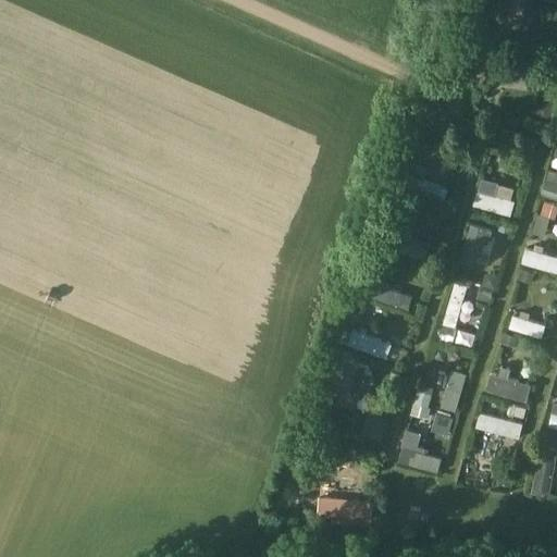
[(442,202),(446,188),(421,180),(425,169),(416,165),(412,176),(410,175),(406,189),(442,202)]
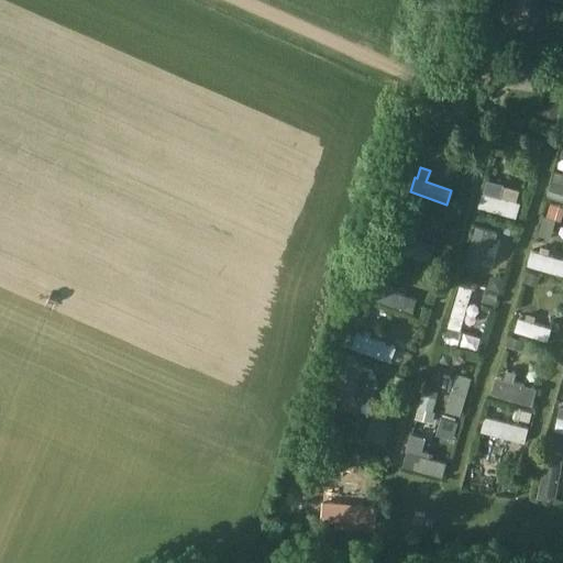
[(547,196),(562,200),(562,173),(560,173),(558,183),(551,181),(547,196)]
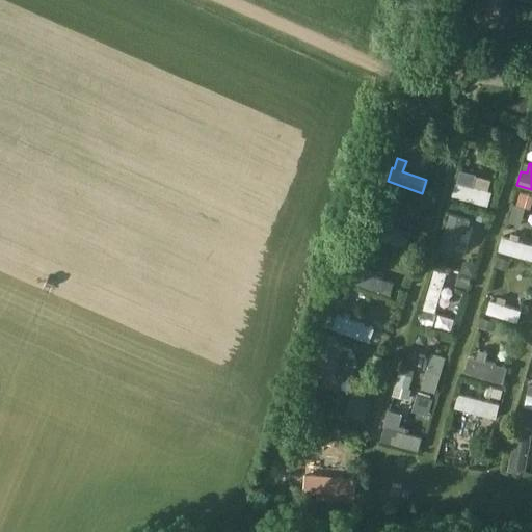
[(451,195),(486,205),(490,191),(455,182),(451,195)]
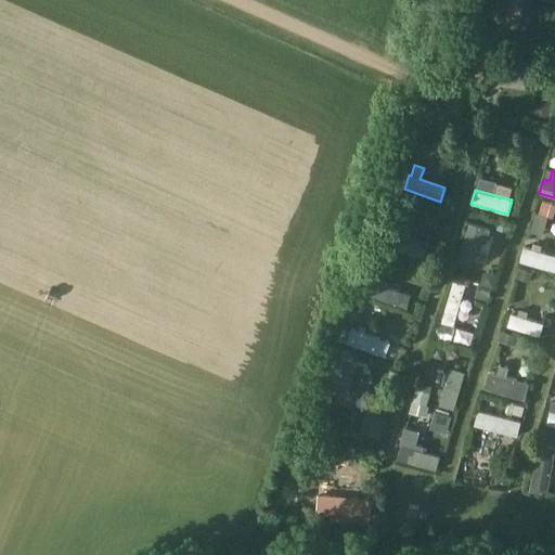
[(468,222),(457,259),(473,263),(481,235),(487,236),(489,229),(468,222)]
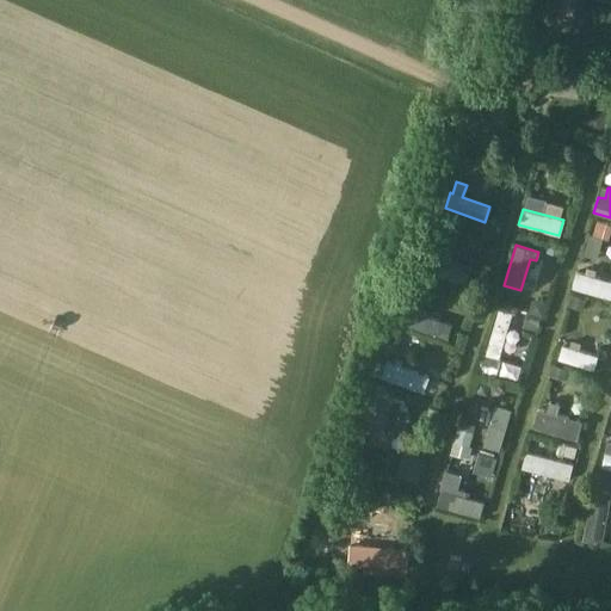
[(471,266),(430,251),(423,269),(464,285),(471,266)]
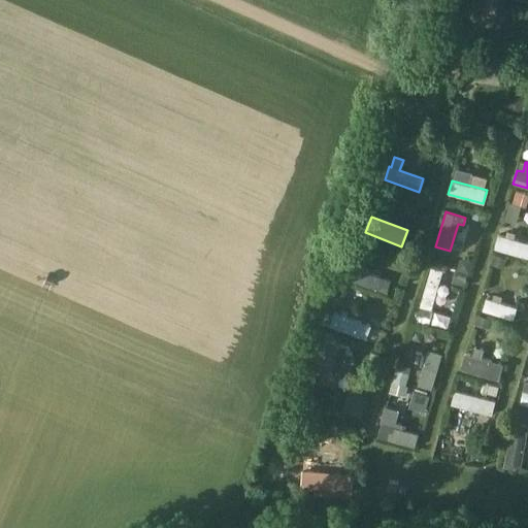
[(494,249),(527,257),(527,243),(498,235),(494,249)]
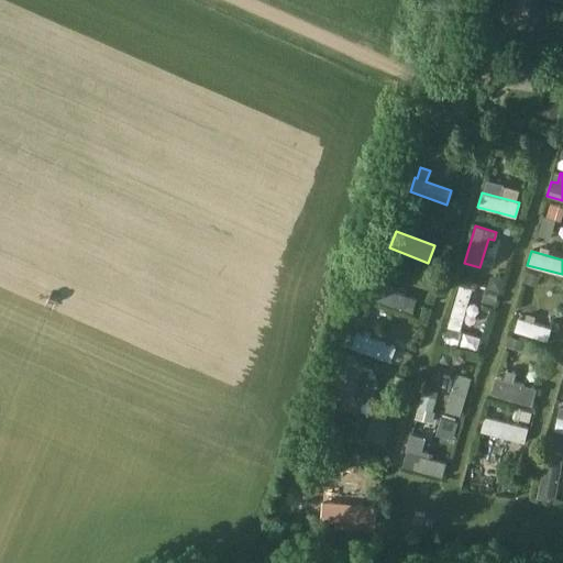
[(372,298),(411,311),(416,298),(390,290),(393,286),(381,282),(378,287),(376,286),(372,298)]
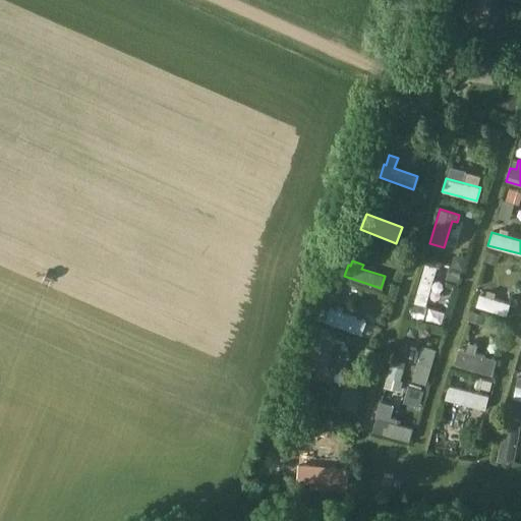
[(414,301),(425,304),(436,268),(424,264),(414,301)]
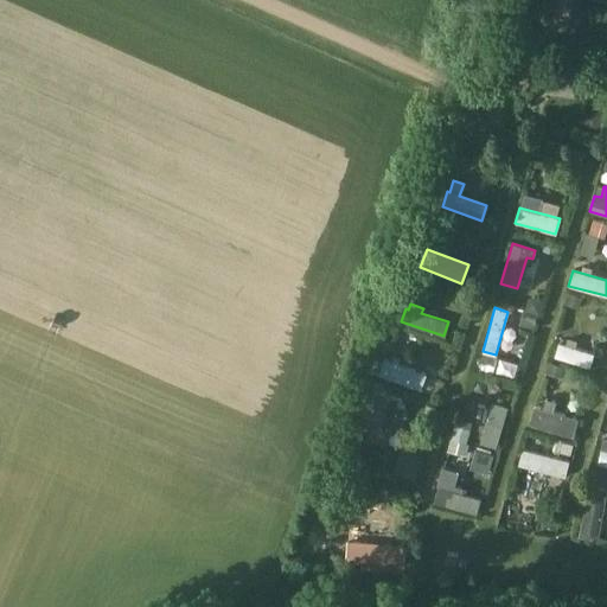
[(589,366),(593,353),(558,343),(554,356),(589,366)]
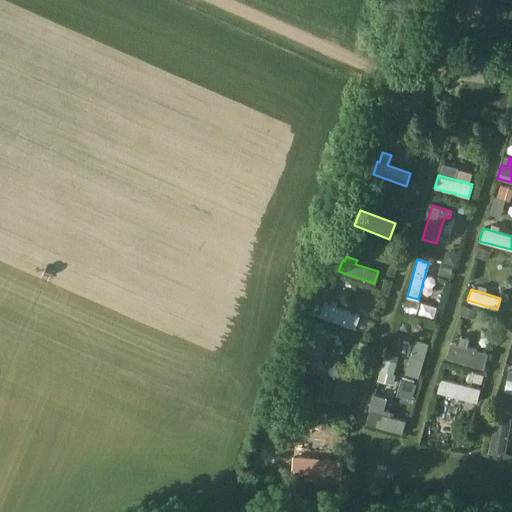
[(324,304),(320,317),(356,329),(360,316),(324,304)]
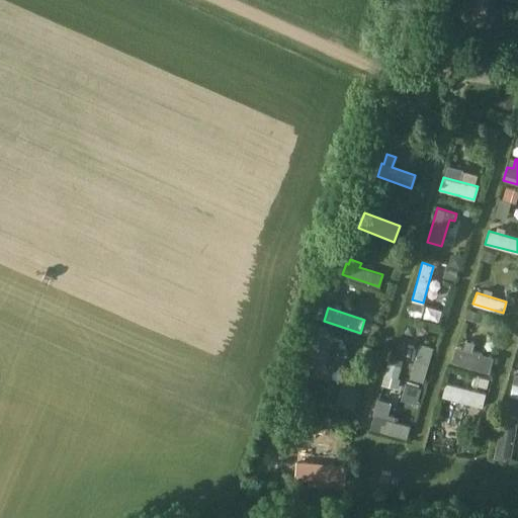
[(322,346),(313,374),(328,378),(333,361),(342,364),(346,349),(337,347),(339,340),(311,331),(308,342),(322,346)]
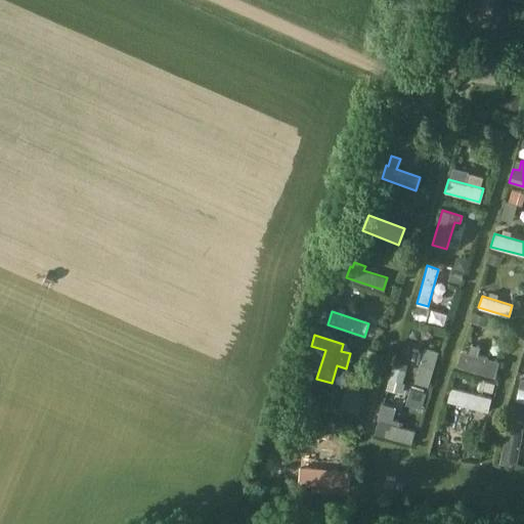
[(456,365),(493,376),(497,361),(476,355),(478,346),(471,344),(469,352),(461,350),(456,365)]
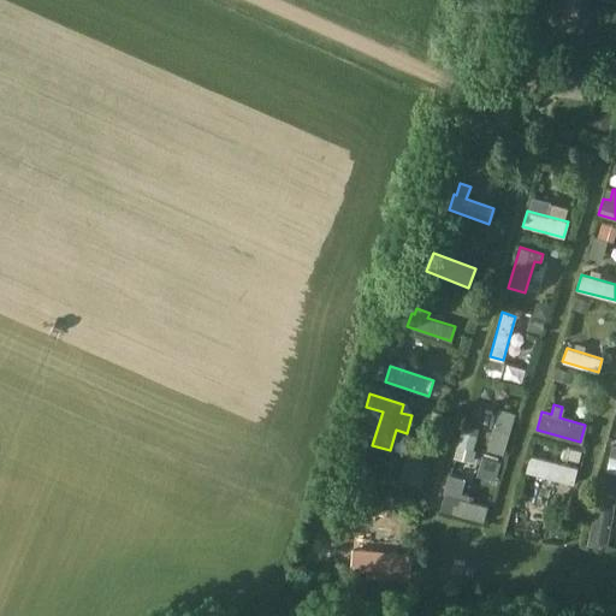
[(516,413),(498,408),(486,450),(503,455),(516,413)]
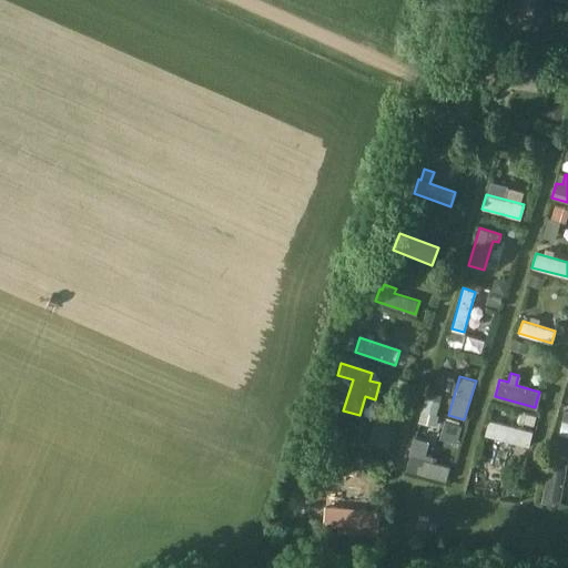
[(528,446),(531,432),(488,421),(485,435),(528,446)]
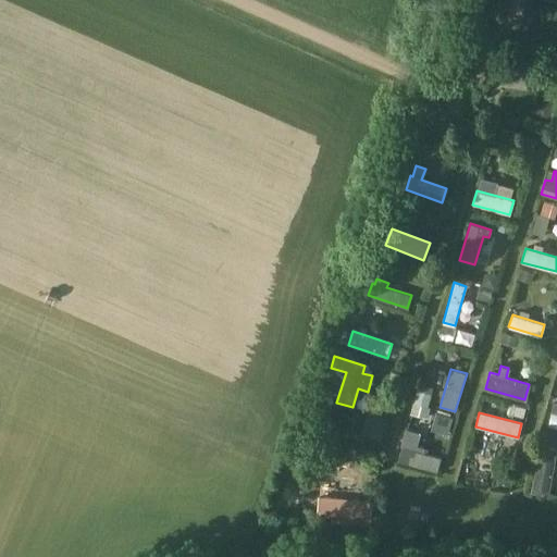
[(540,445),(531,491),(548,494),(556,448),(540,445)]
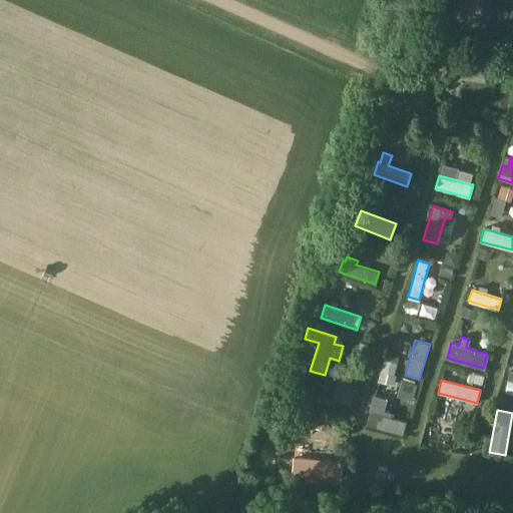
[(371,411),(368,425),(405,434),(408,421),(371,411)]
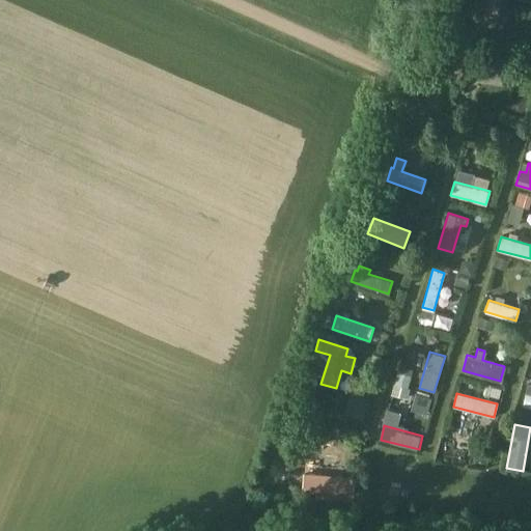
[(305,469),(302,477),(301,485),(324,491),(323,495),(333,497),(334,493),(343,495),(347,479),(305,469)]
